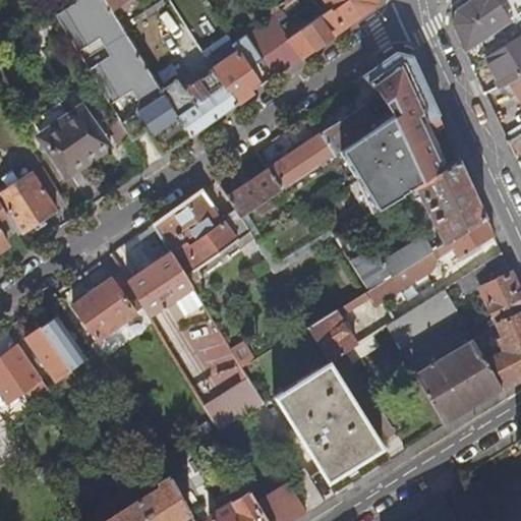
[(170,150),(189,136),(177,116),(117,17),(112,9),(106,0),(47,0),(132,140),(147,131),(162,156),(170,150)]
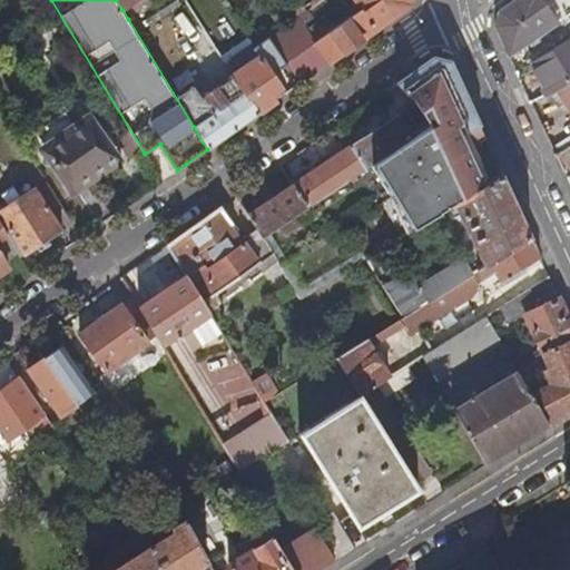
[(116,0),(123,10),(137,0),(116,0)]
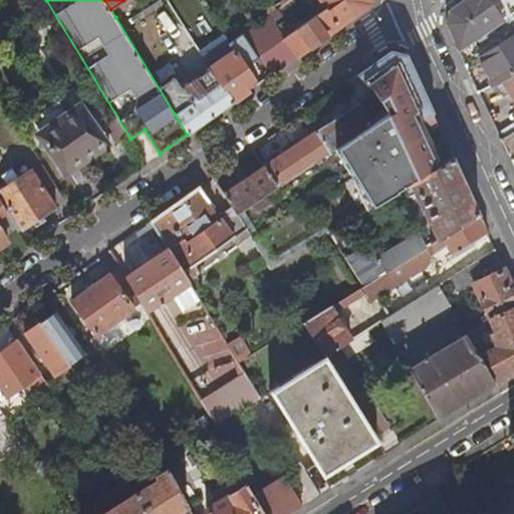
[(123,0),(110,9),(115,17),(138,0),(123,0)]
